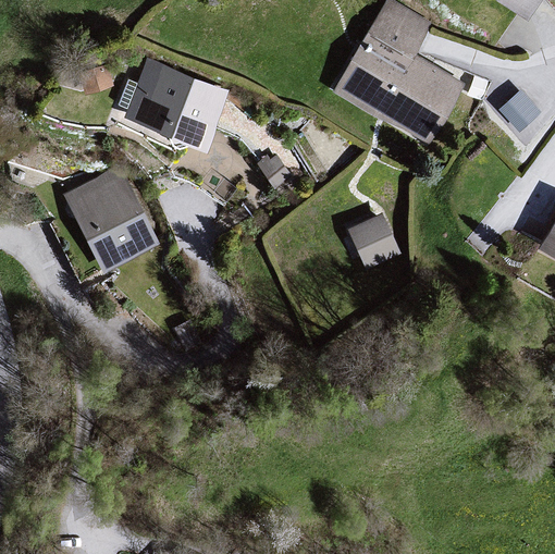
[(387,0),(332,89),(430,139),(465,85),(418,52),(432,19),(387,0)]
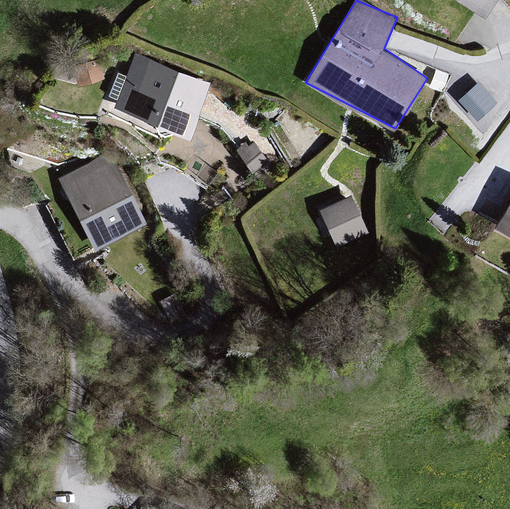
[(476,0),(489,9),(495,0),(476,0)]
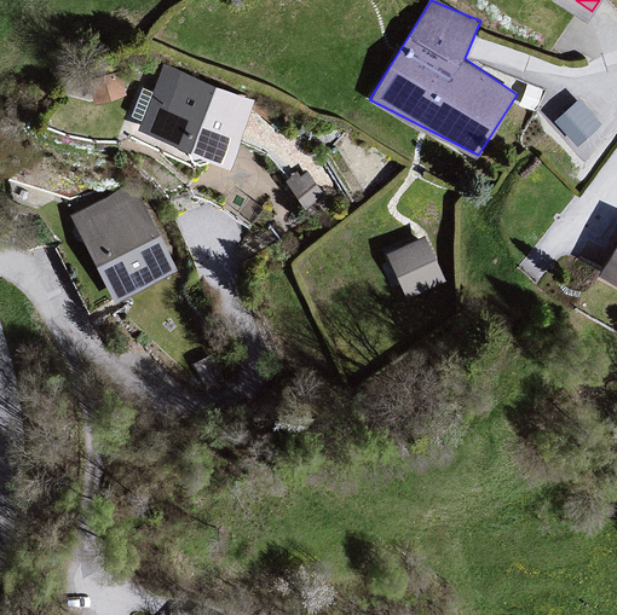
[(153,123),(235,156),(252,97),(166,67),(153,123)]
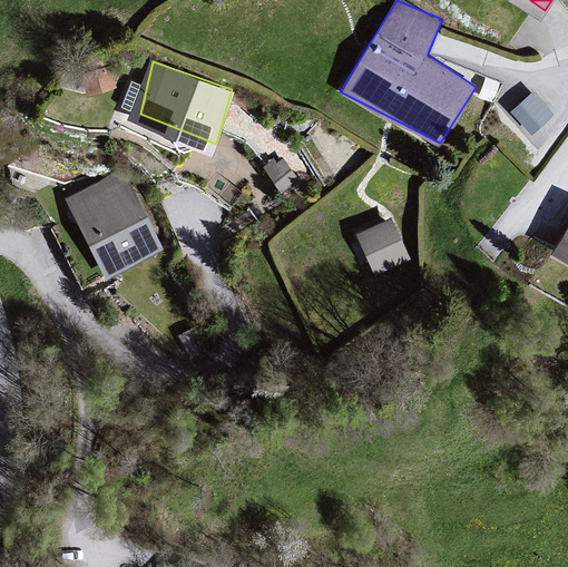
[(532,124),(555,103),(535,81),(513,101),(532,124)]
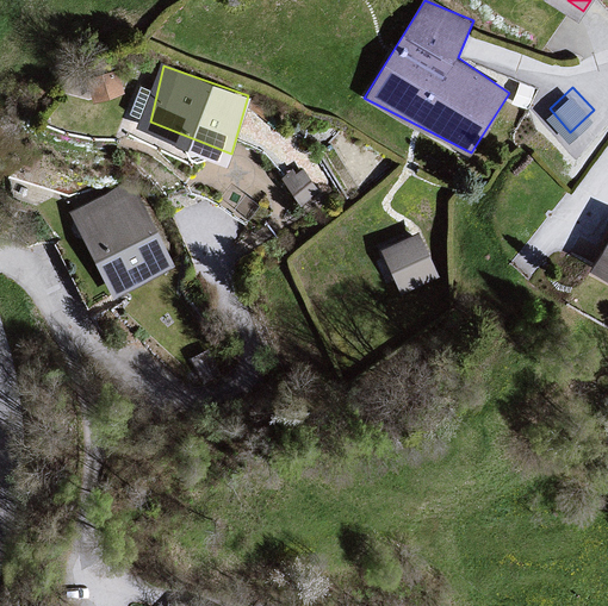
[(74,211),(116,295),(169,266),(131,176),(74,211)]
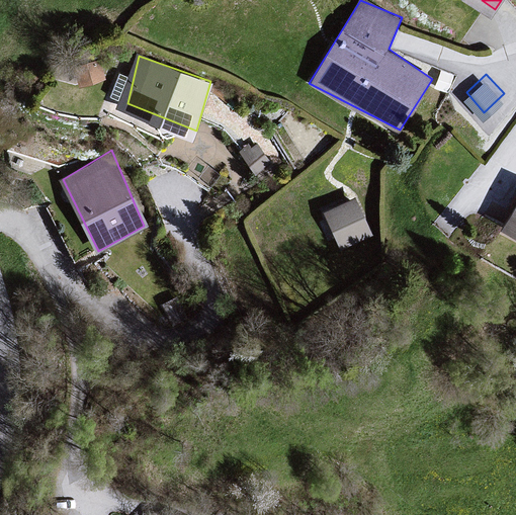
[(355,197),(325,210),(342,249),(371,235),(355,197)]
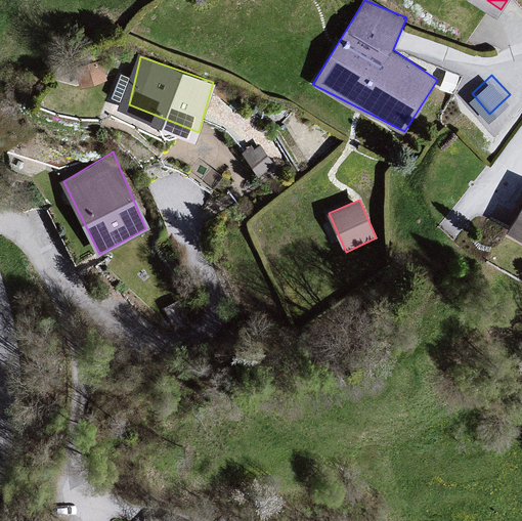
[(521,210),(509,233),(521,242),(521,210)]
